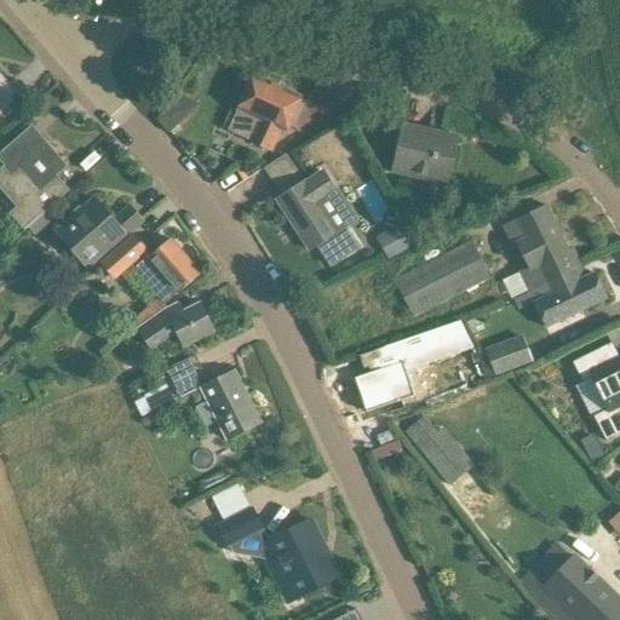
[(253,75),(248,86),(236,110),(237,110),(228,131),(250,141),(250,142),(271,151),(281,131),(286,132),(302,97),(253,75)]
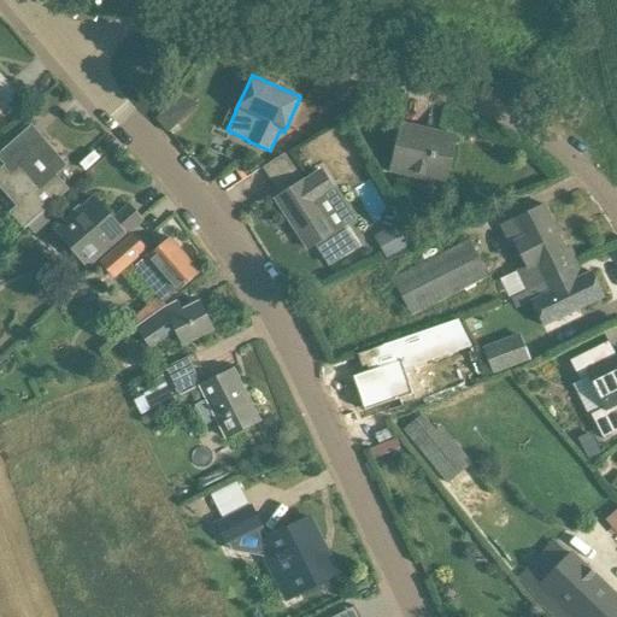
[(165,107),(157,117),(169,130),(180,122),(165,107)]
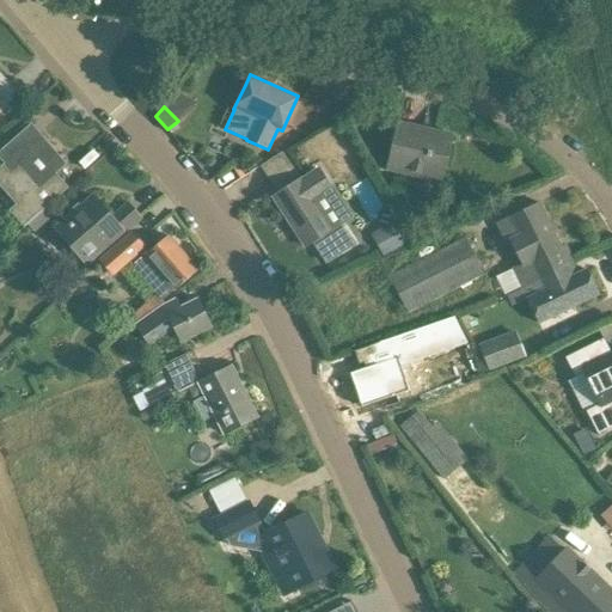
[(49,200),(65,185),(54,173),(65,163),(26,121),(0,145),(0,160),(8,171),(16,164),(49,200)]
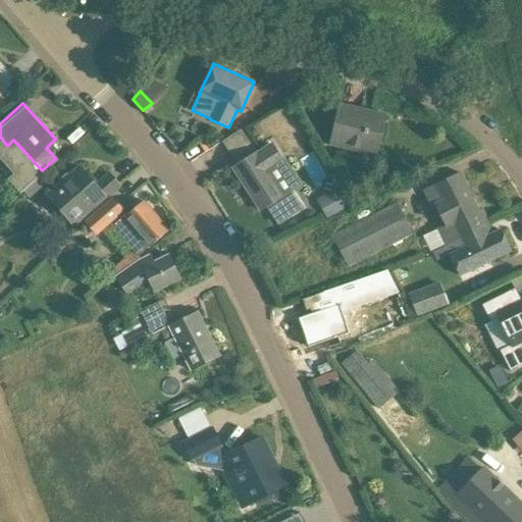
[(329,146),(376,157),(386,115),(338,104),(329,146)]
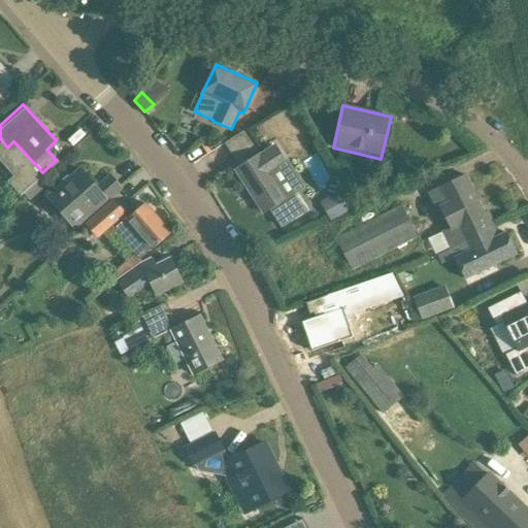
[(243,128),(225,142),(240,161),(259,145),(243,128)]
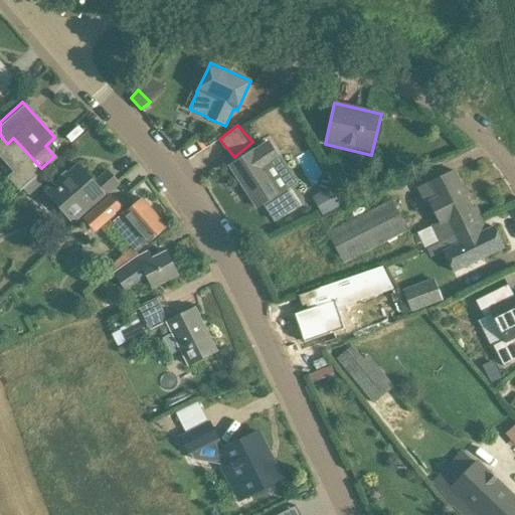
[(256,207),(281,192),(265,169),(279,160),(268,142),(229,166),(256,207)]
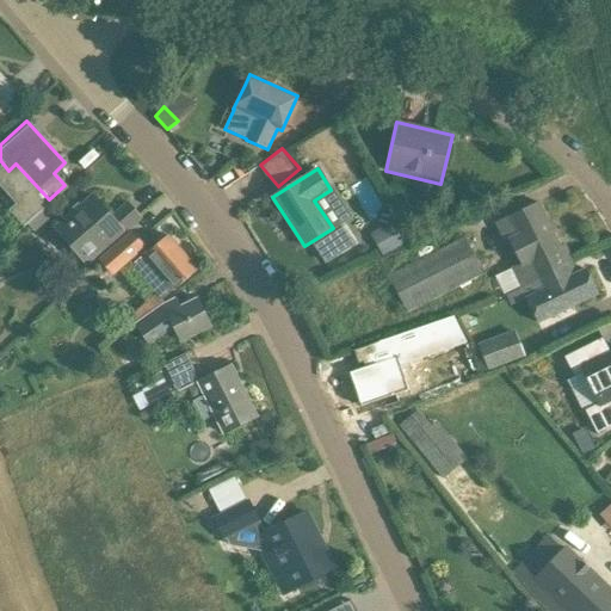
[(92,196),(56,228),(87,264),(97,255),(128,229),(141,218),(128,203),(111,217),(92,196)]
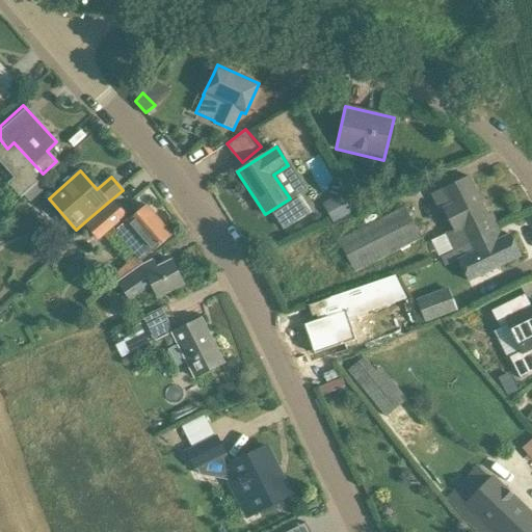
[(469,176),(432,194),(441,212),(444,210),(454,231),(446,235),(454,250),(473,243),(472,241),(500,229),(491,213),(488,215),(469,176)]
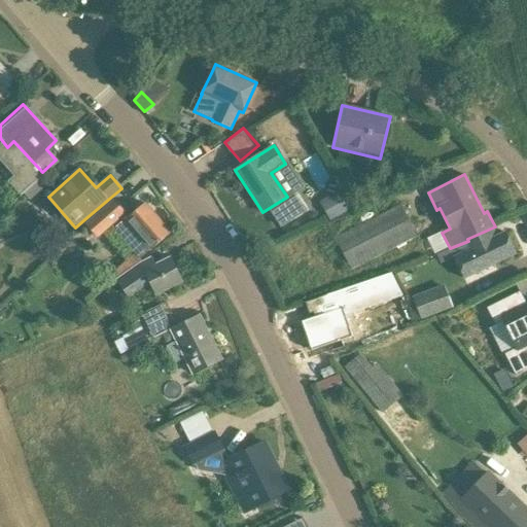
[(351,209),(341,191),(320,203),(330,220),(351,209)]
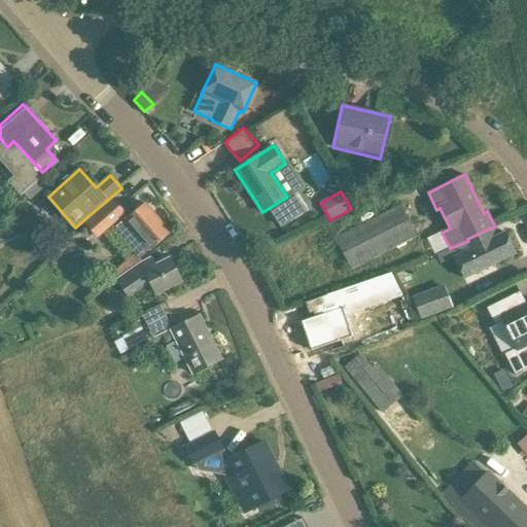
[(113,202),(88,224),(98,236),(111,224),(141,258),(171,233),(145,203),(126,220),(121,215),(124,213),(113,202)]
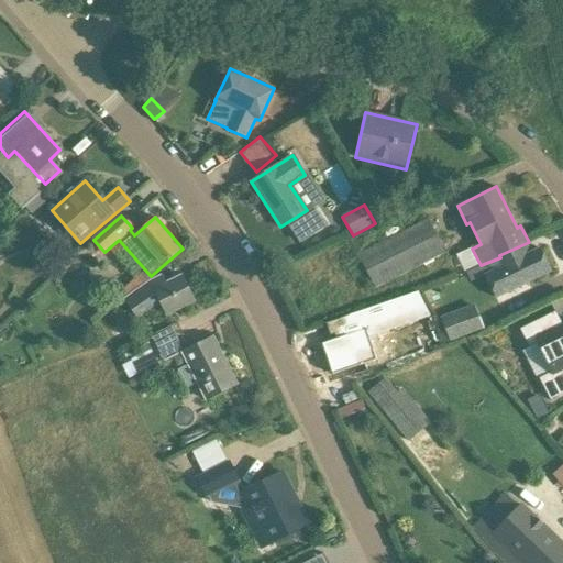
[(416,267),(445,252),(429,220),(399,235),(416,267)]
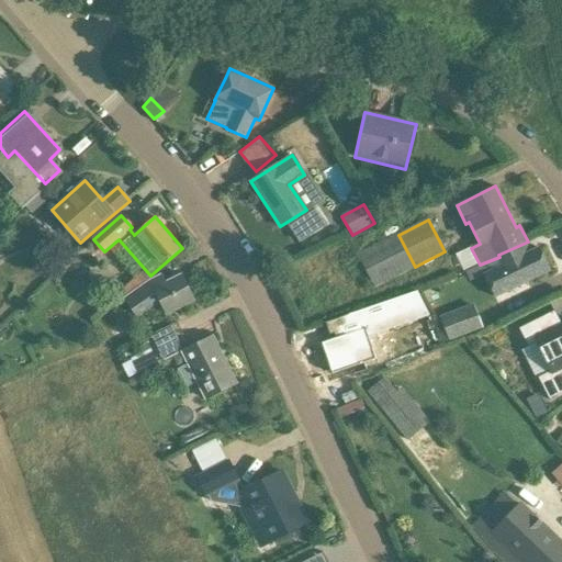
[(495,299),(550,270),(539,248),(534,250),(528,242),(498,255),(499,257),(480,265),(485,276),(484,277),(495,299)]
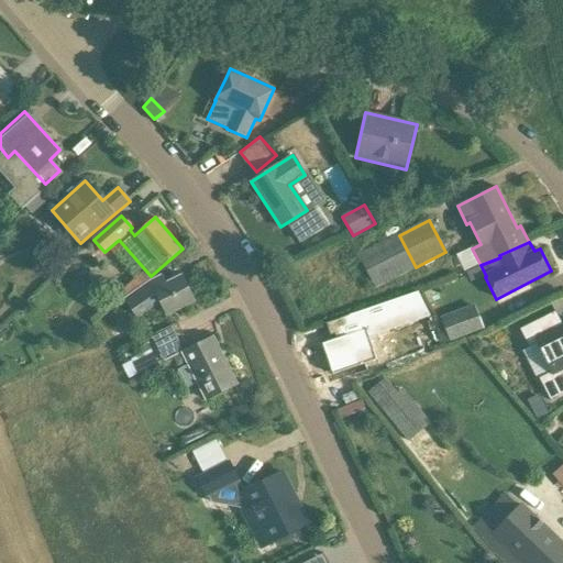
[(181,276),(172,280),(167,283),(163,275),(152,280),(123,300),(136,318),(159,301),(167,315),(194,300),(181,276)]
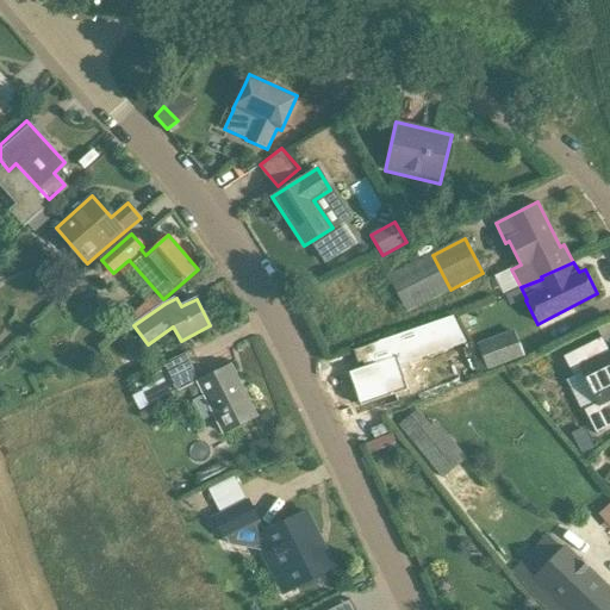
[(365,367),(349,372),(361,405),(408,390),(399,363),(466,341),(453,316),(354,350),(359,363),(362,362),(365,367)]
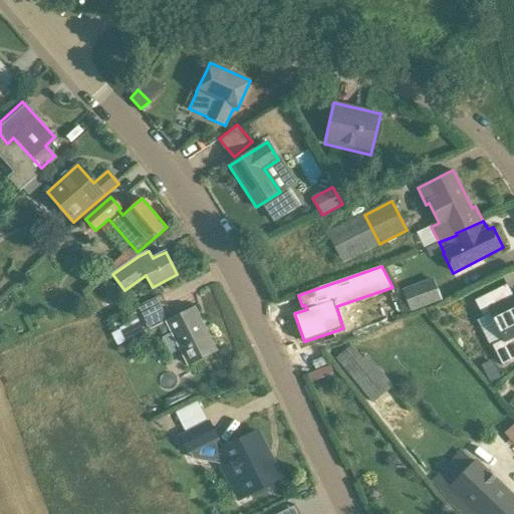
[(403,290),(411,312),(442,300),(434,278),(403,290)]
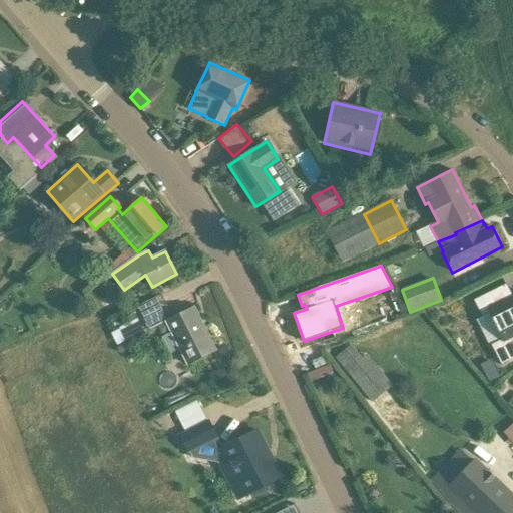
[(512,297),(506,283),(474,299),(476,303),(480,311),(482,315),(488,312),(489,314),(490,314),(494,323),(496,328),(497,328),(501,337),(502,340),(491,345),(500,364),(512,358),(512,297)]
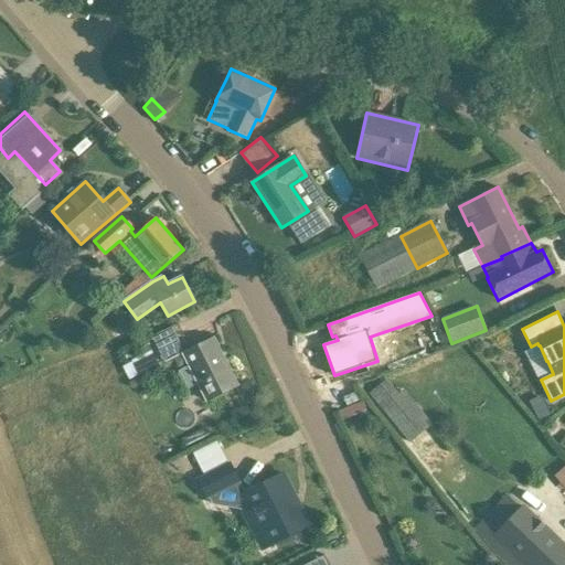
[(199,384),(206,402),(237,386),(213,338),(191,350),(178,323),(151,337),(164,363),(183,353),(189,365),(181,369),(191,388),(199,384)]
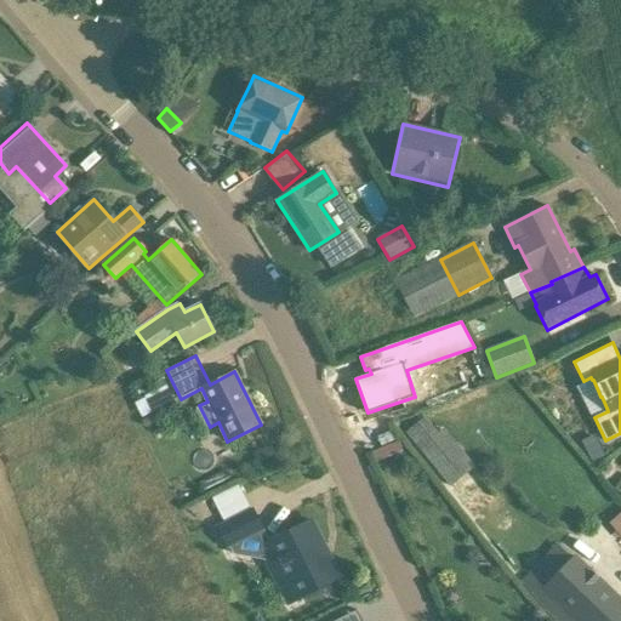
[(144,396),(154,414),(176,404),(166,385),(144,396)]
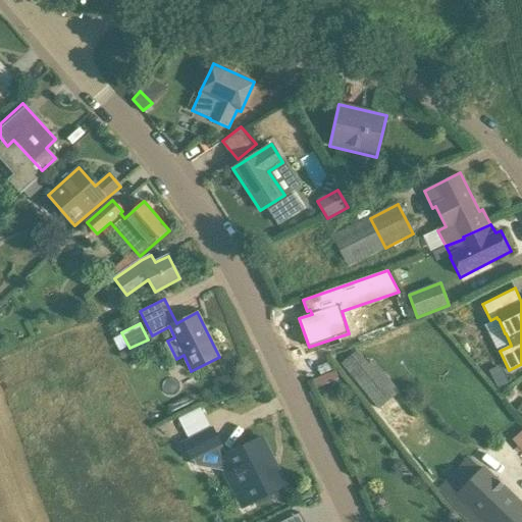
[(359,351),(353,356),(343,363),(353,376),(379,409),(399,393),(373,359),(368,363),(359,351)]
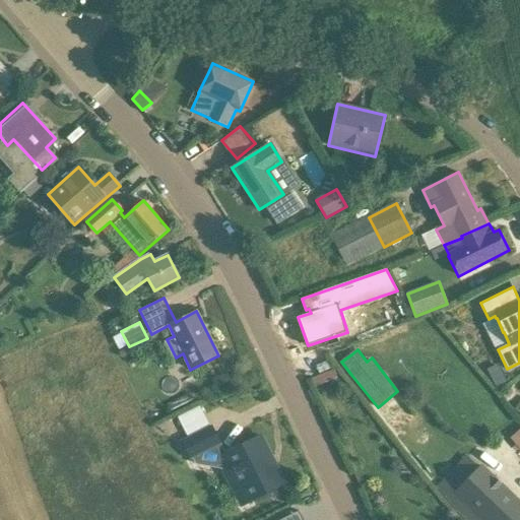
[(507,380),(498,363),(485,369),(495,386),(507,380)]
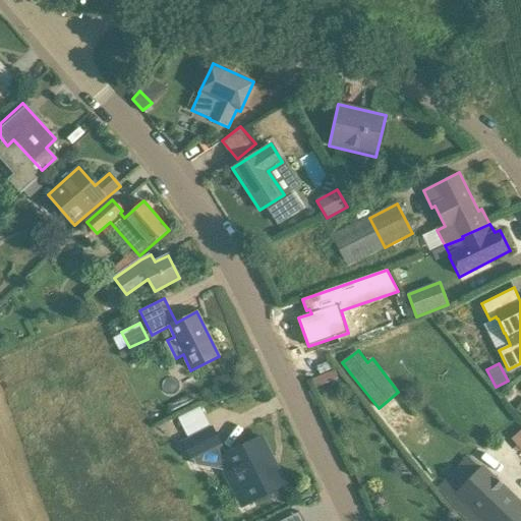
[(509,402),(519,394),(514,387),(504,395),(509,402)]
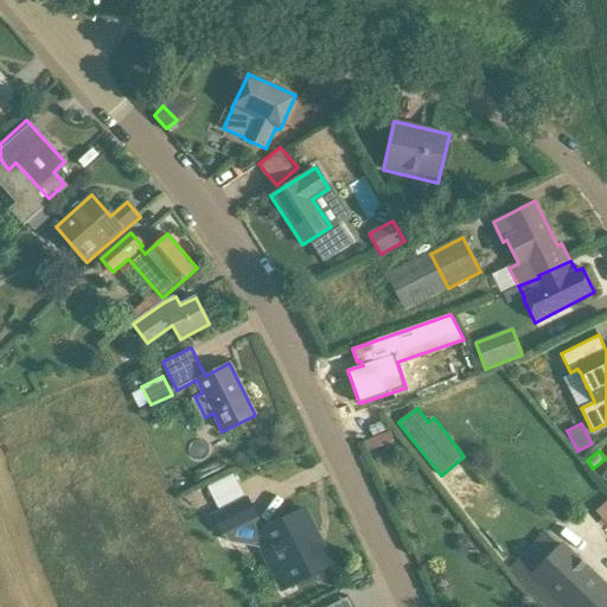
[(222,459),(196,472),(199,479),(225,466),(222,459)]
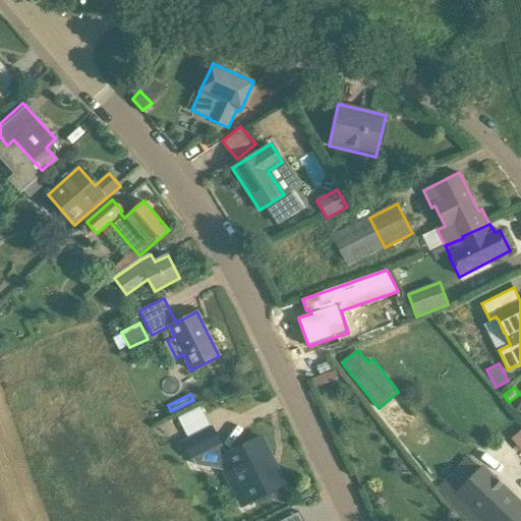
[(183,428),(206,416),(199,406),(178,417),(183,428)]
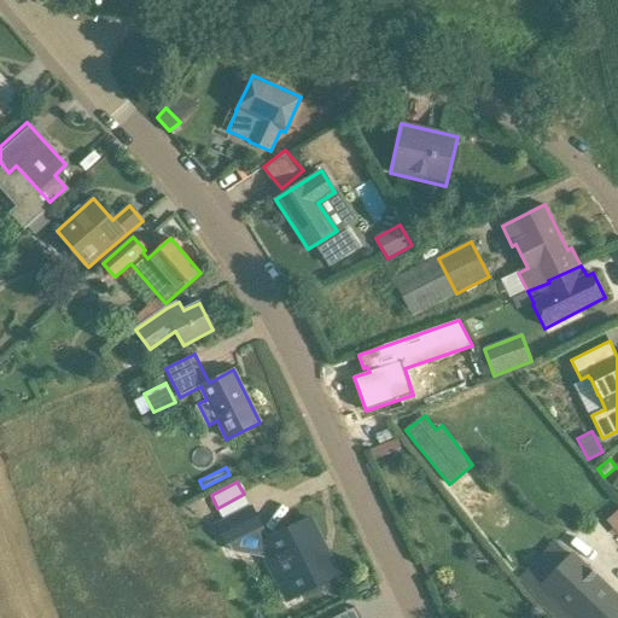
[(617,506),(604,520),(617,535),(617,506)]
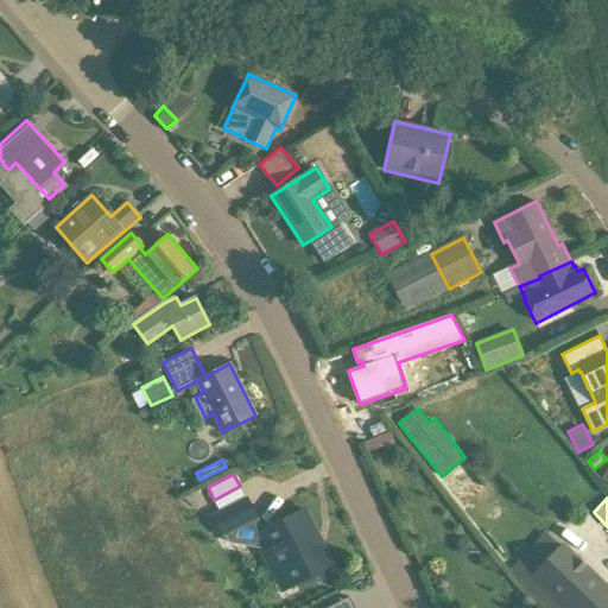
[(248,499),(247,500),(213,518),(221,536),(258,517),(248,499)]
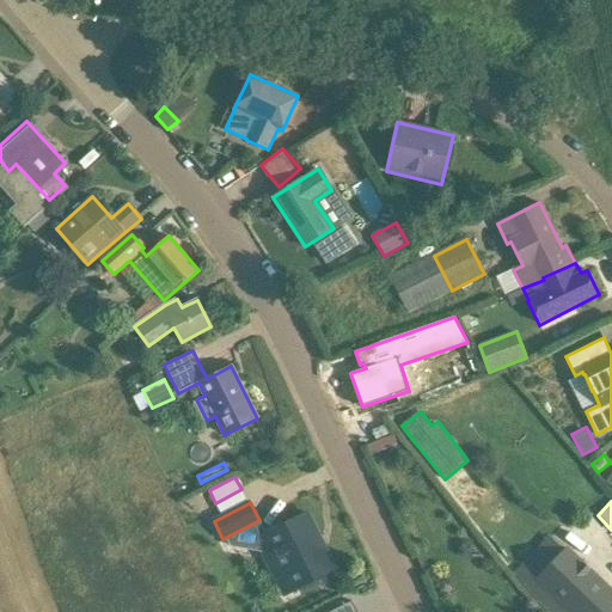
[(262,536),(291,593),(335,570),(306,513),(262,536)]
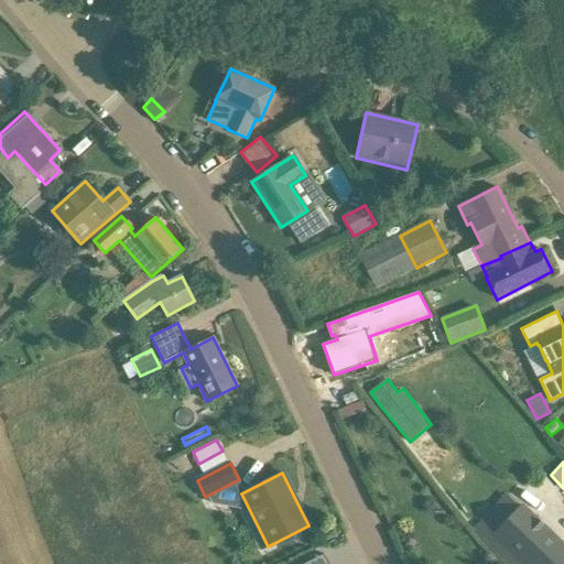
[(510,563),(563,563),(563,545),(507,491),(473,527),(510,563)]
